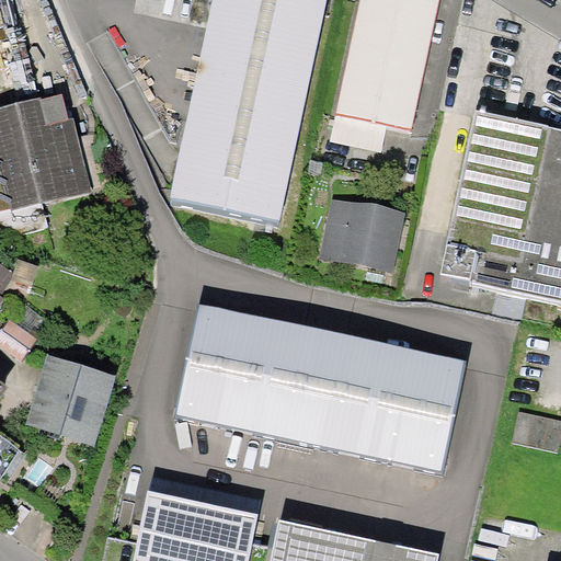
[(325,0),(214,0),(171,198),(279,227),(325,0)]
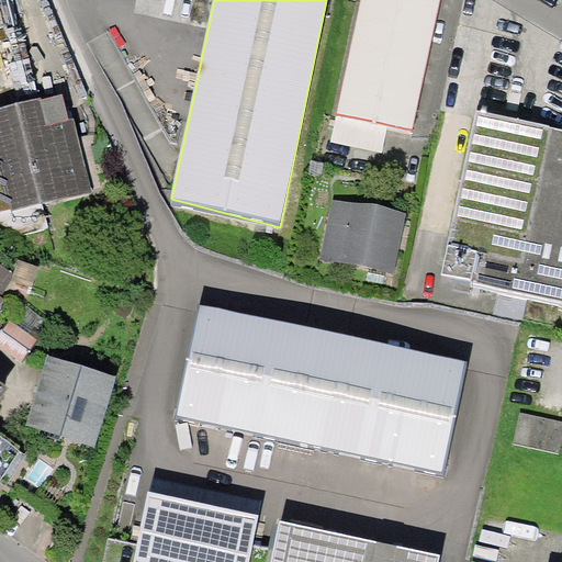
[(439,0),(359,0),(329,142),(383,153),(389,127),(412,132),(439,0)]
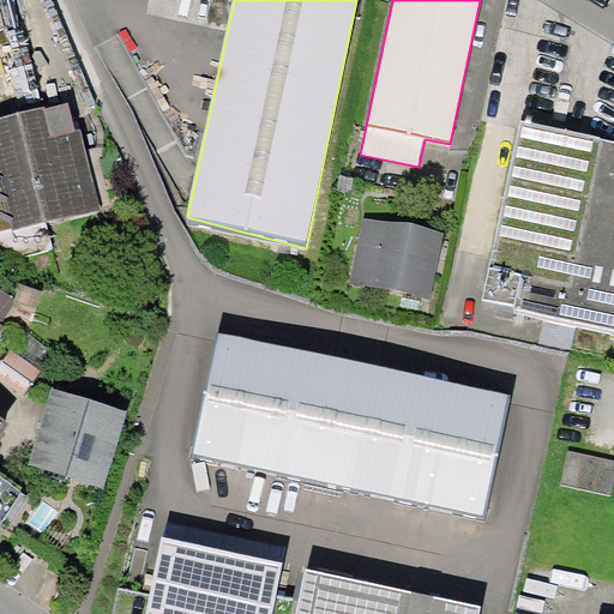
[(68,103),(44,109),(52,137),(76,131),(68,103)]
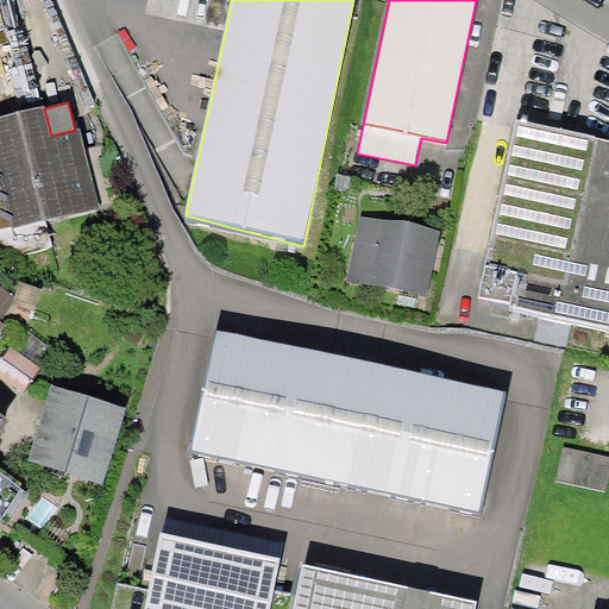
[(44,108),(44,106),(0,115),(0,228),(12,226),(13,228),(45,220),(100,207),(80,129),(75,130),(51,136),(44,108)]
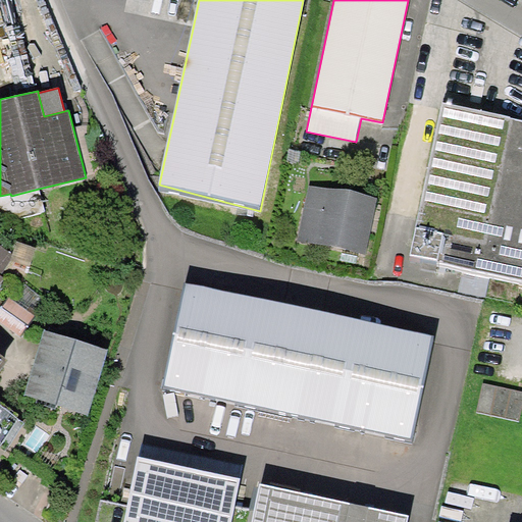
[(485,242),(511,117),(442,103),(412,255),(439,260),(445,233),(485,242)]
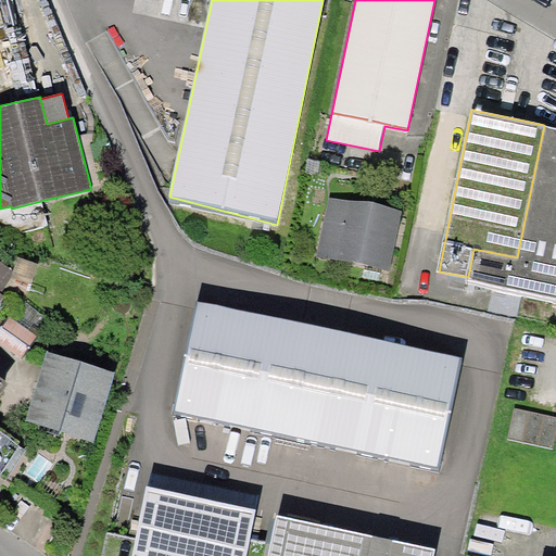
[(555,127),(544,125),(517,257),(474,249),(468,277),(467,280),(555,298),(555,127)]
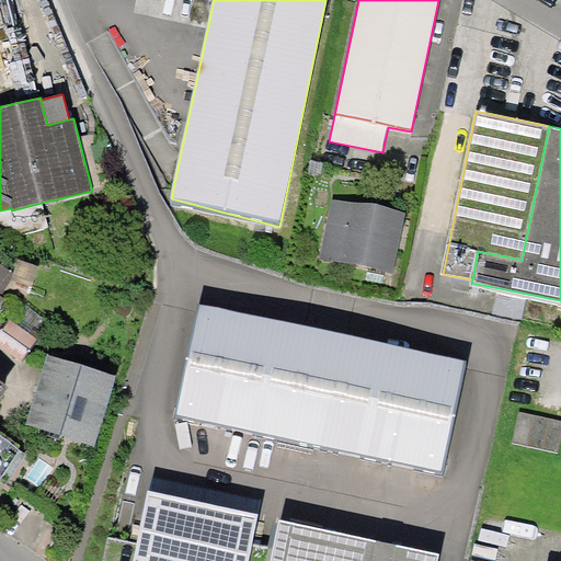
[(405,214),(332,198),(320,258),(393,273),(405,214)]
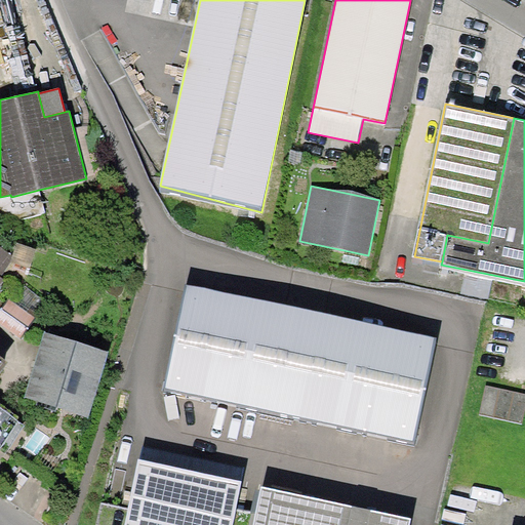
[(0,224),(45,212),(39,190),(11,197),(10,195),(0,197),(0,224)]
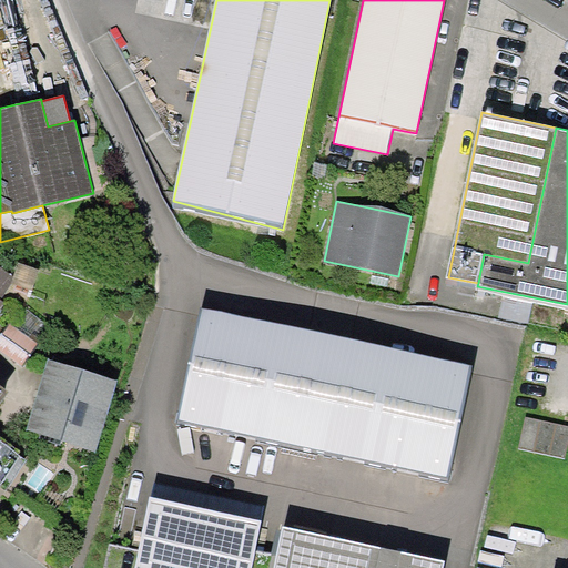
[(19,263),(14,277),(11,282),(32,290),(38,270),(19,263)]
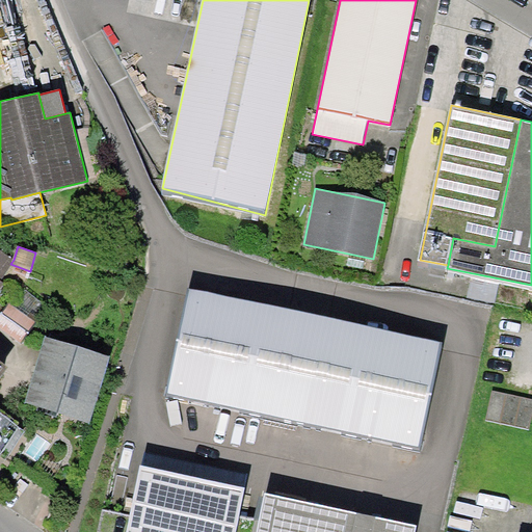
[(0,249),(0,287),(3,283),(0,280),(10,264),(14,260),(0,249)]
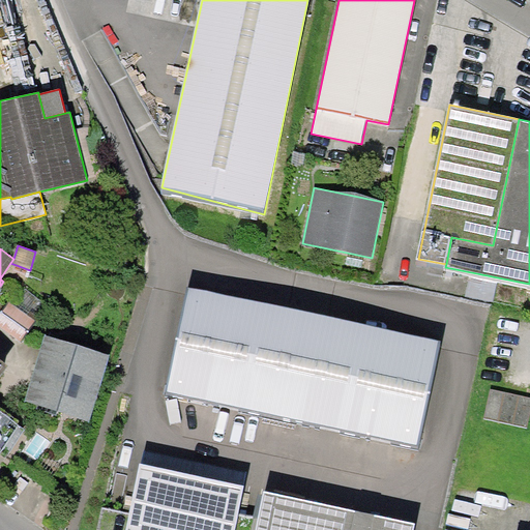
[(441,341),(189,287),(167,392),(418,445),(441,341)]
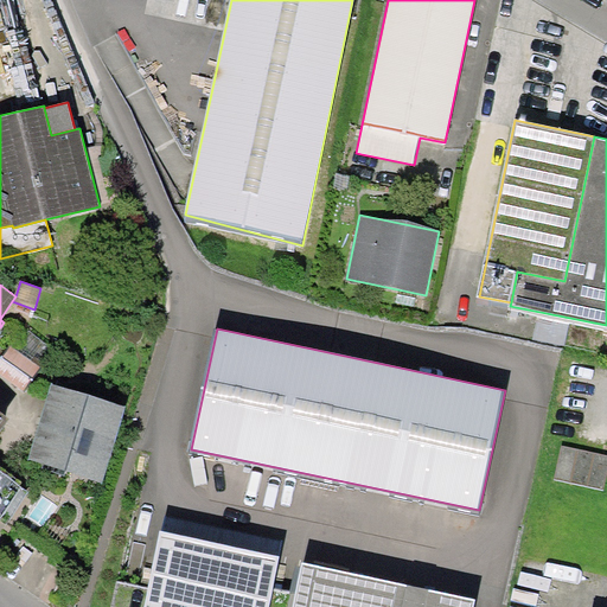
[(10,345),(0,359),(0,375),(24,391),(40,366),(10,345)]
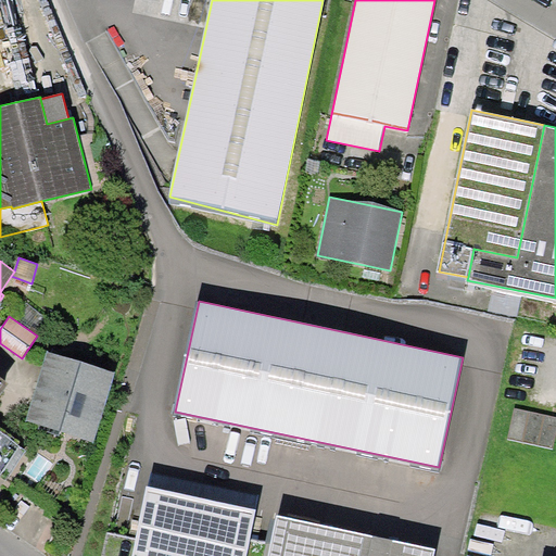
[(48,351),(26,420),(68,434),(93,442),(116,373),(48,351)]
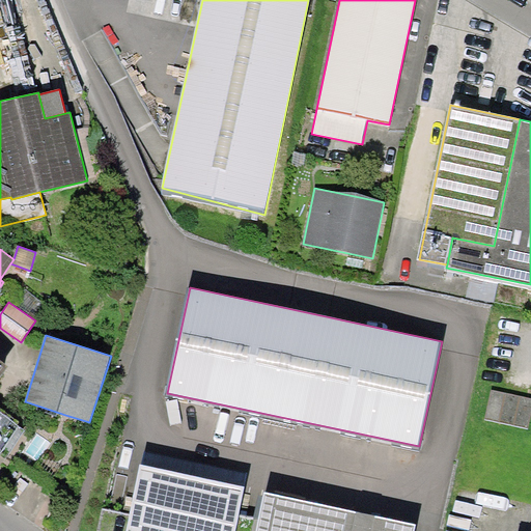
[(530,397),(491,390),(484,419),(527,428),(530,410),(530,397)]
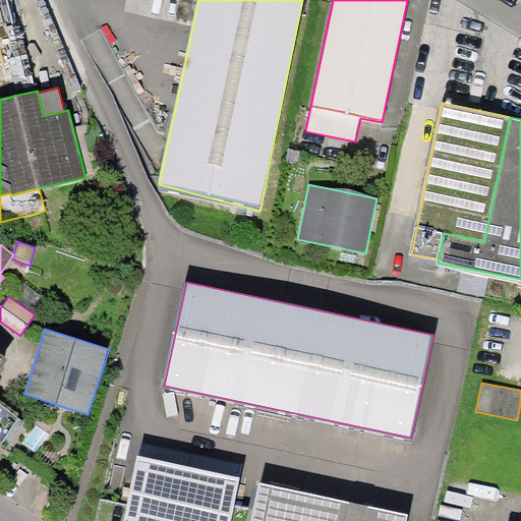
[(0,444),(18,417),(0,404),(0,444)]
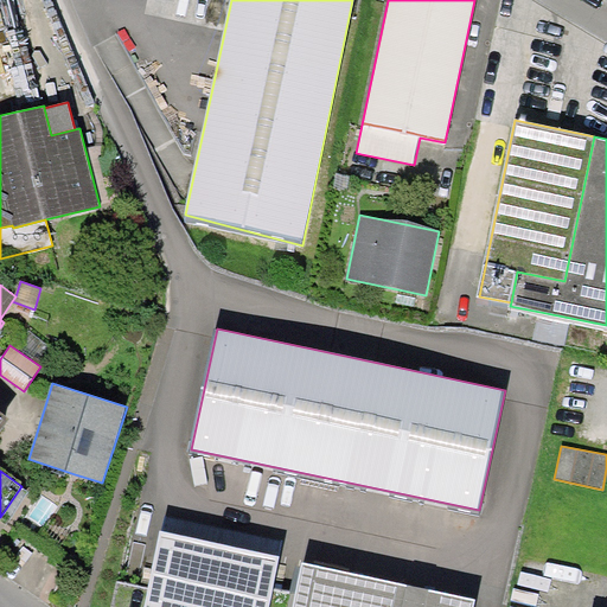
[(268,606),(280,556),(160,530),(144,606),(268,606)]
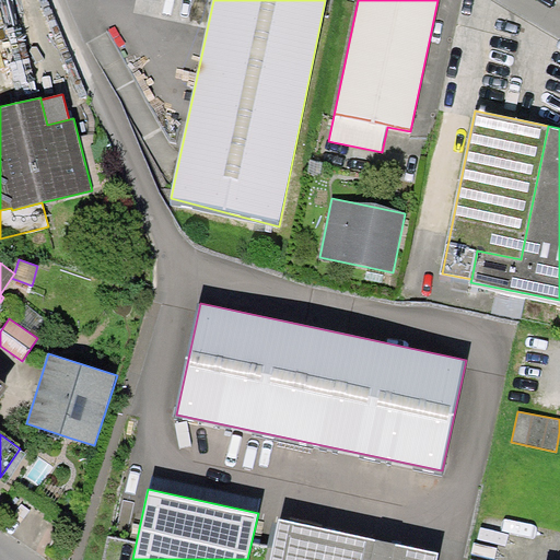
[(438,559),(439,553),(279,518),(269,559),(438,559)]
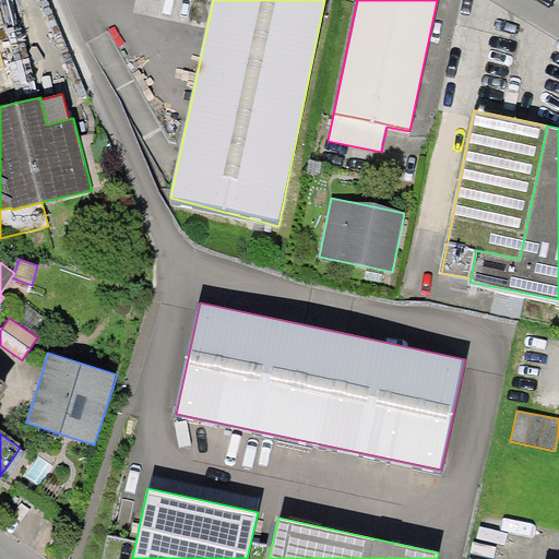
All buildings are outlined.
